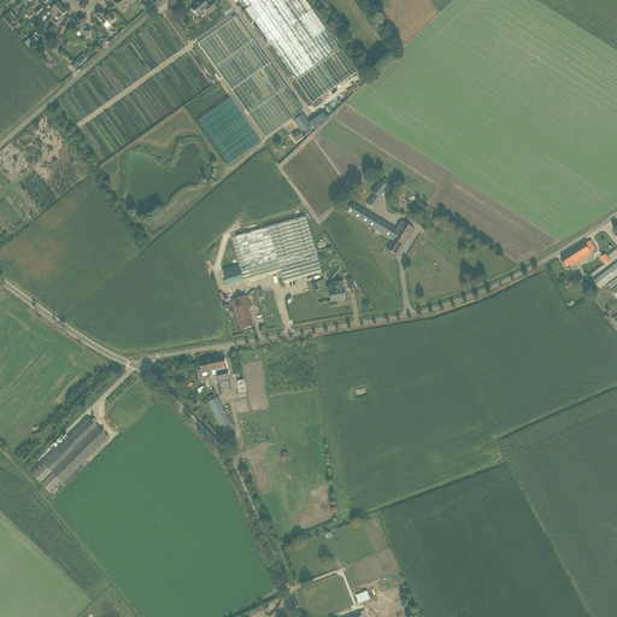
[(134,0),(117,0),(113,3),(121,11),(128,5),(128,6),(134,0)]
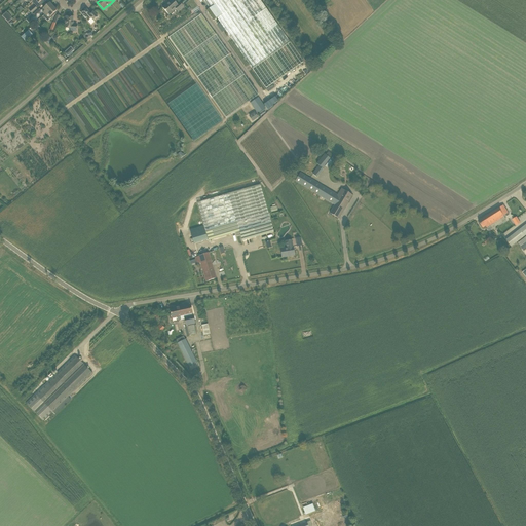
[(183,7),(180,3),(177,5),(173,0),(171,0),(162,8),(168,14),(176,8),(178,11),(183,7)]
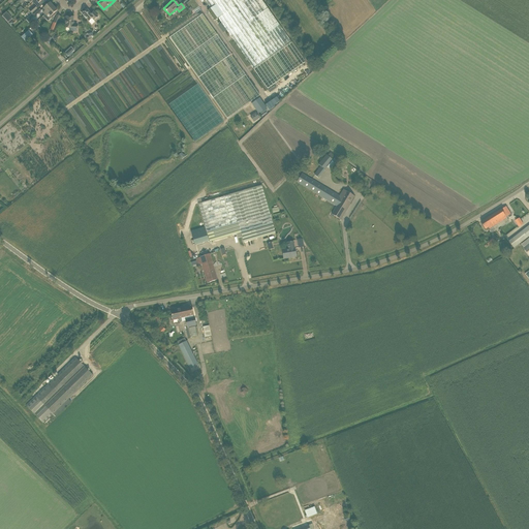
[(218,19),(232,39),(271,12),(261,0),(205,0),(211,8),(216,4),(223,14),(218,19)]
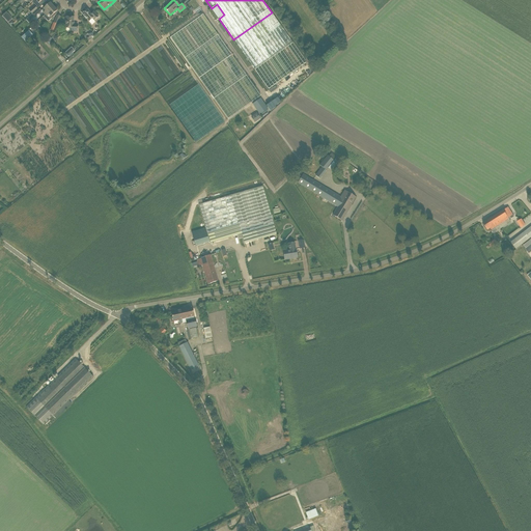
[(45,15),(54,7),(50,3),(44,9),(46,11),(43,14),(45,15)]
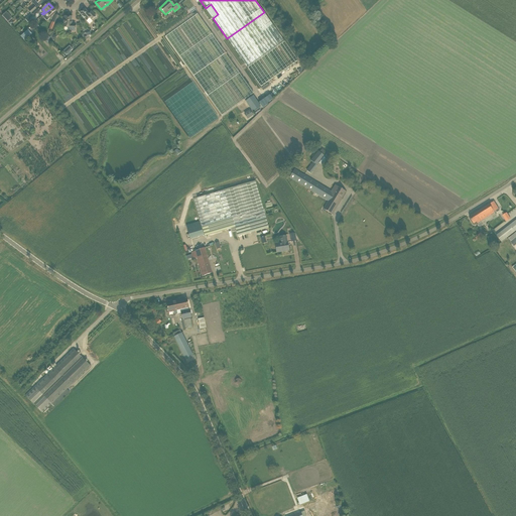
[(211,4),(206,8),(203,10),(210,20),(213,18),(218,14),(211,4)]
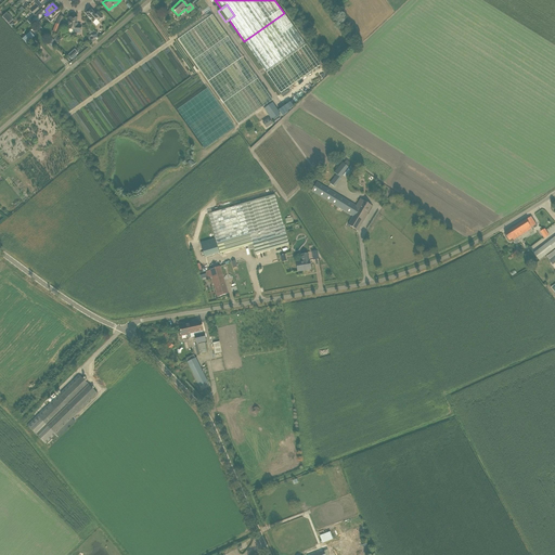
[(30,17),(34,14),(39,10),(37,7),(28,14),(30,17)]
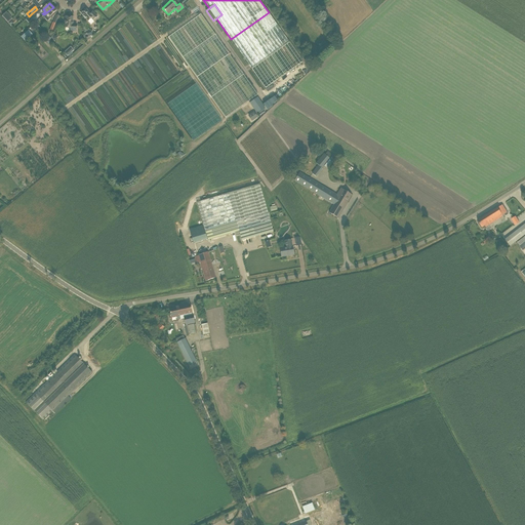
[(56,13),(55,12),(56,11),(55,9),(56,9),(54,6),(53,7),(44,14),(43,16),(47,22),(55,14),(56,13)]
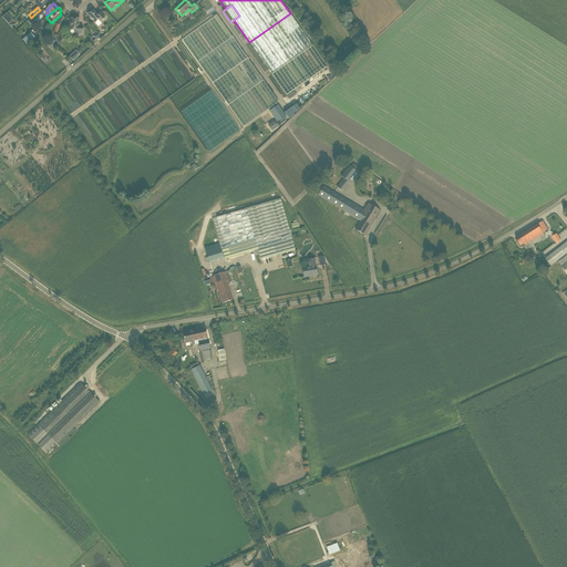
[(41,9),(40,10),(34,14),(38,18),(44,12),(41,9)]
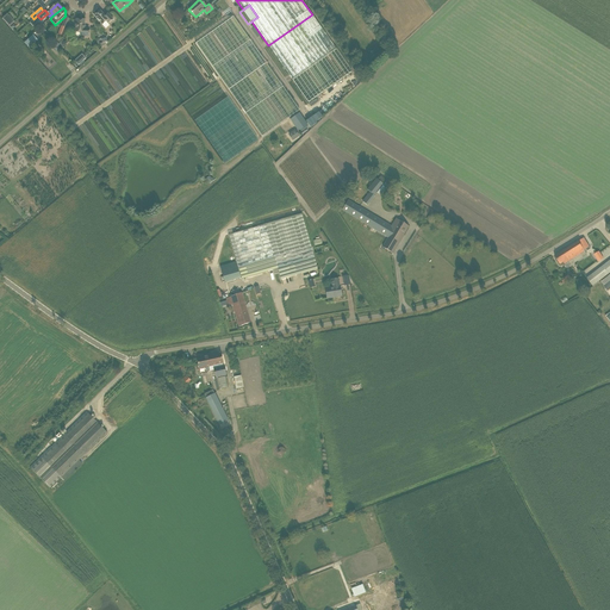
[(103,25),(106,29),(110,25),(109,24),(113,19),(109,14),(105,17),(100,11),(94,17),(98,20),(97,20),(99,22),(103,25)]
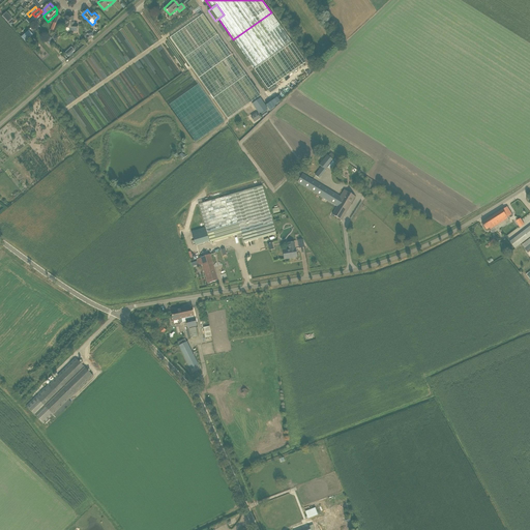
[(6,12),(2,17),(8,23),(12,20),(6,12)]
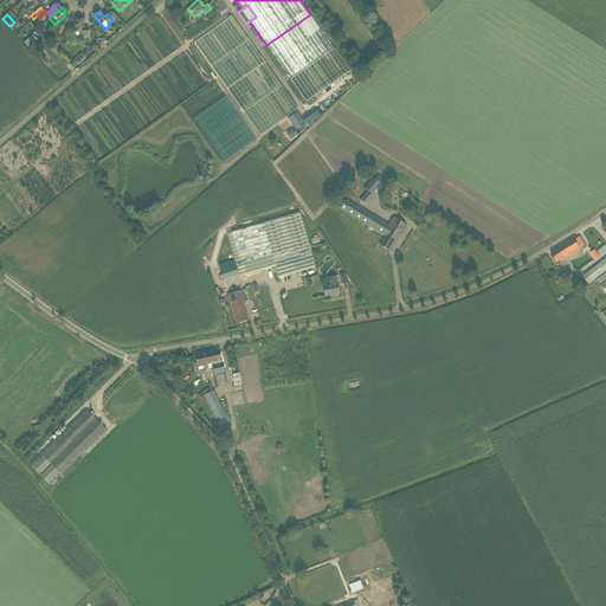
[(266,45),(287,75),(307,103),(350,72),(334,49),(310,14),(266,45)]
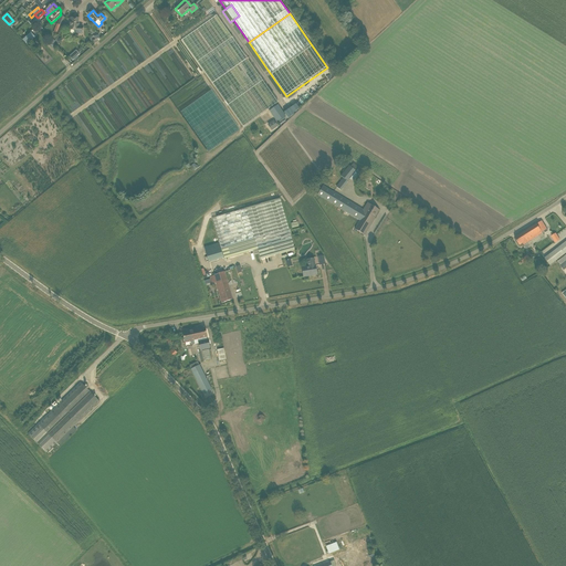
[(79,27),(79,19),(71,19),(71,23),(70,23),(70,25),(71,27),(71,30),(70,31),(70,33),(70,34),(73,34),(74,33),(83,34),(83,27),(79,27)]
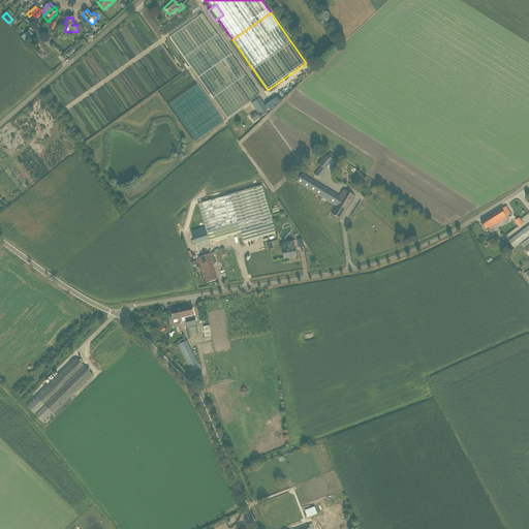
[(29,31),(22,37),(25,41),(32,34),(29,31)]
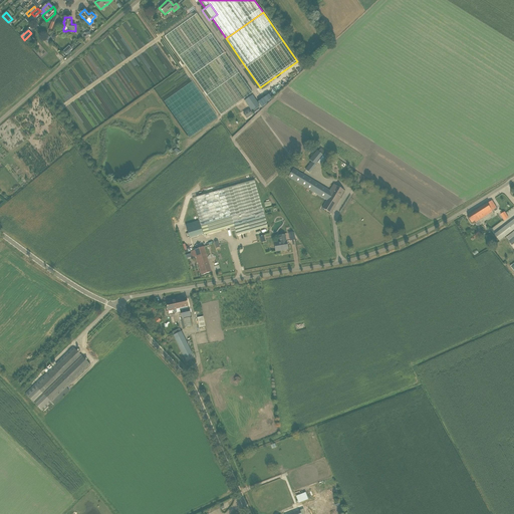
[(65,55),(72,49),(69,45),(62,51),(65,55)]
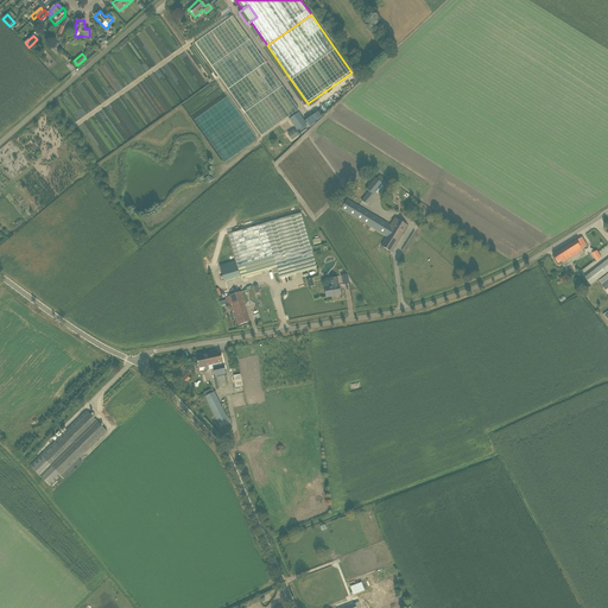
[(298,113),(290,119),(298,132),(306,126),(298,113)]
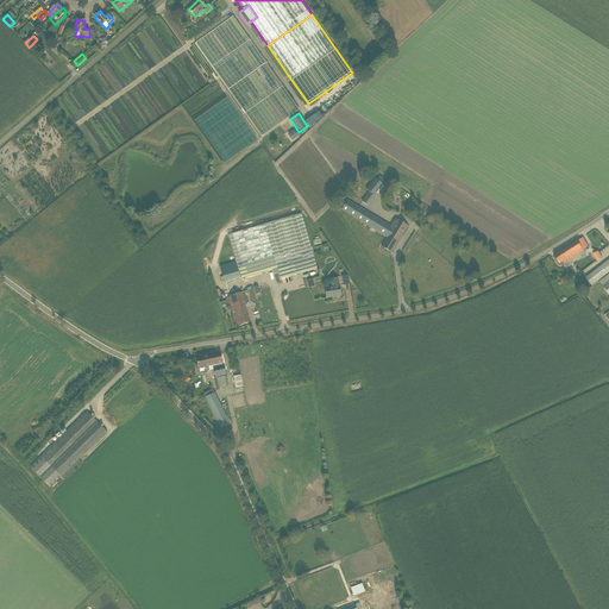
[(312,115),(305,120),(309,127),(316,123),(312,115)]
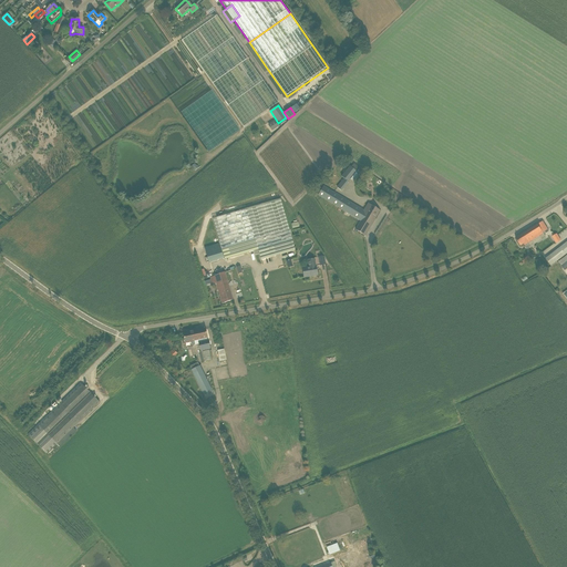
[(350,166),(344,173),(341,177),(343,179),(337,187),(341,192),(348,183),(357,173),(350,166)]
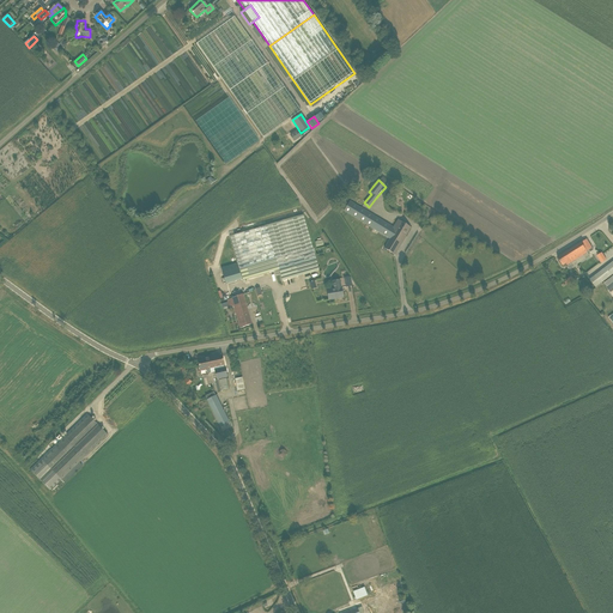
[(378,232),(387,237),(390,240),(384,248),(395,255),(406,237),(405,236),(411,228),(401,222),(396,230),(384,222),(350,201),(344,211),(378,232)]
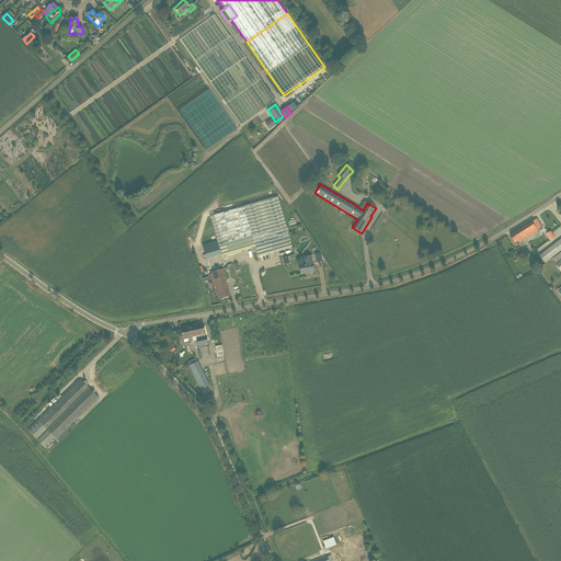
[(210,216),(219,247),(286,227),(277,197),(210,216)]
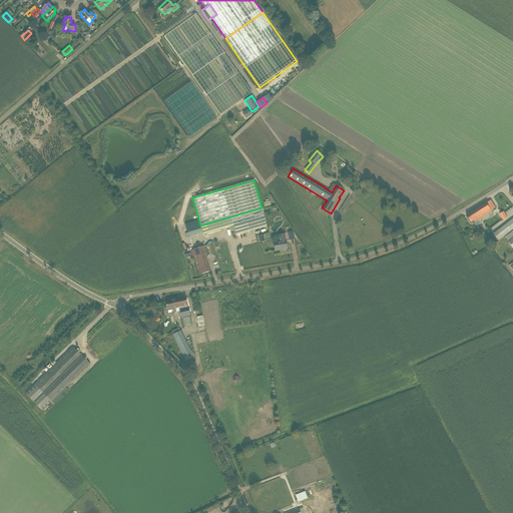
[(496,207),(491,200),(467,215),(471,222),(474,220),(475,222),(492,211),(491,210),(496,207)]
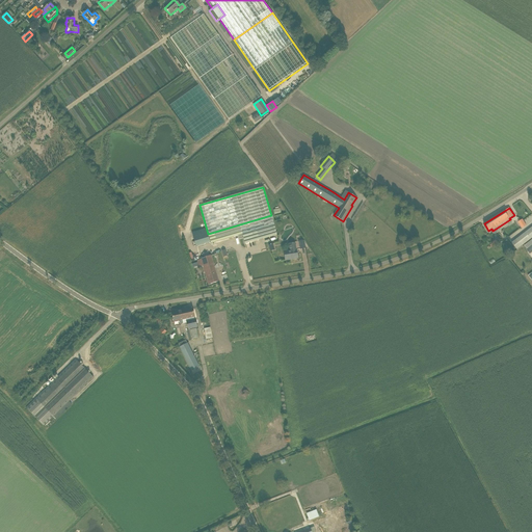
[(271,215),(208,234),(194,238),(197,246),(210,242),(211,243),(242,235),(245,244),(276,235),(271,215)]
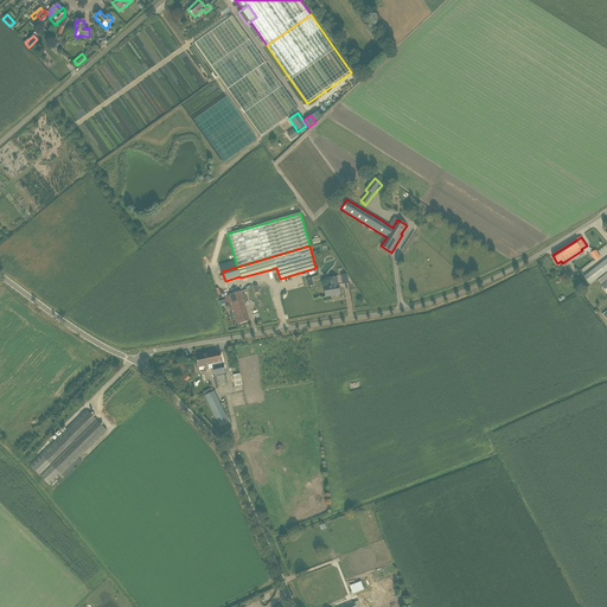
[(606,259),(596,268),(602,275),(606,272),(606,259)]
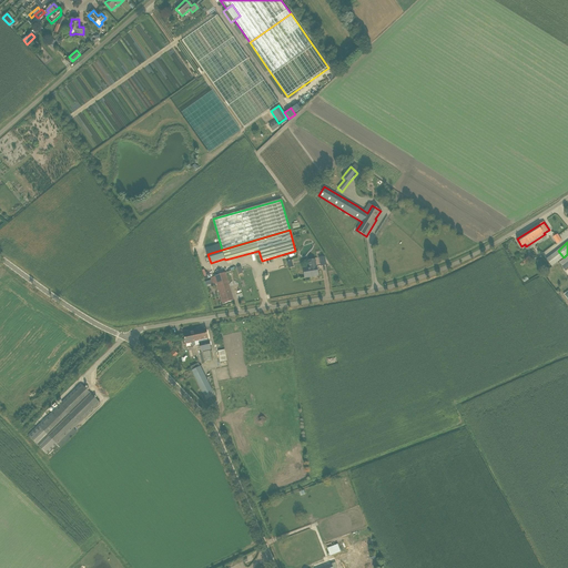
[(558,262),(553,255),(547,260),(553,266),(558,262)]
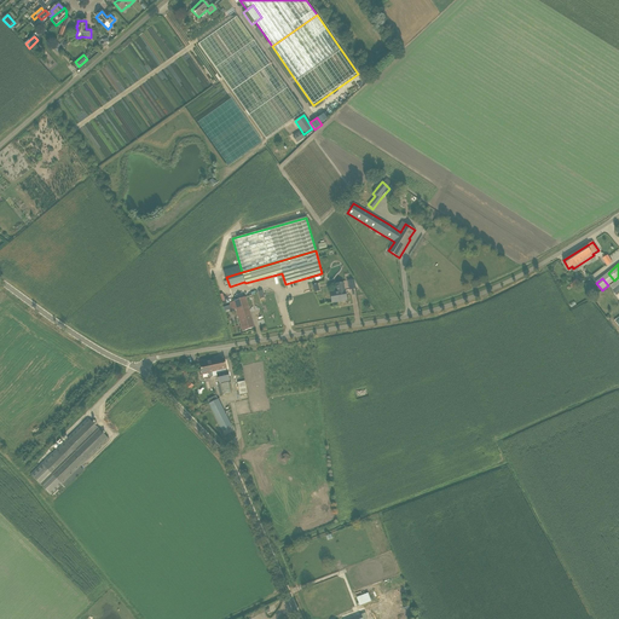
[(341,301),(346,301),(345,290),(343,283),(336,284),(337,291),(330,293),(331,302),(341,301)]
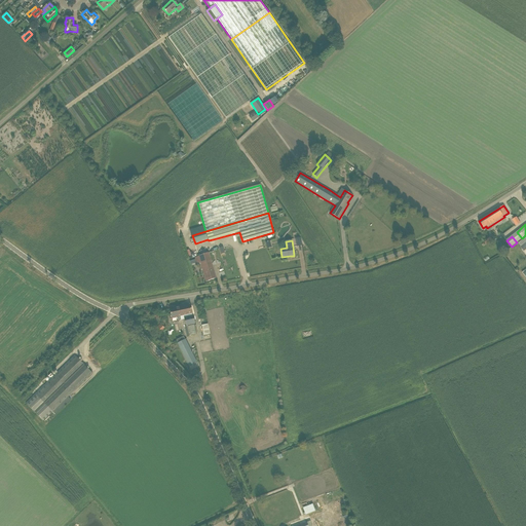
[(207,282),(216,278),(209,253),(198,257),(207,282)]
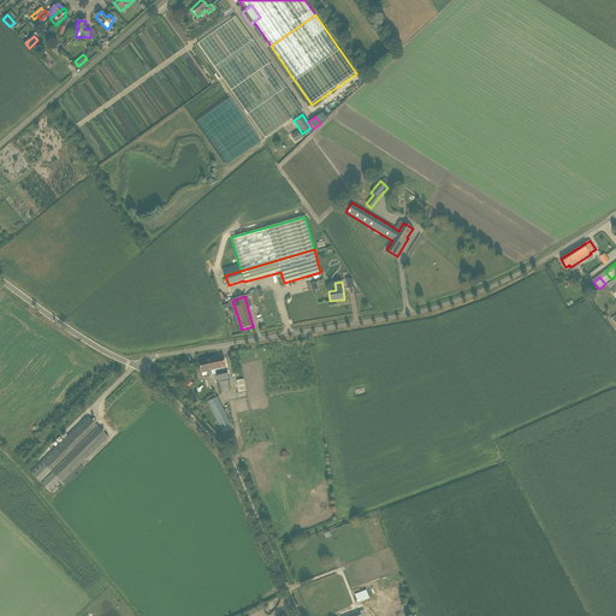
[(223,357),(199,362),(201,372),(215,369),(217,369),(217,373),(218,381),(227,379),(226,371),(225,371),(225,367),(223,357)]
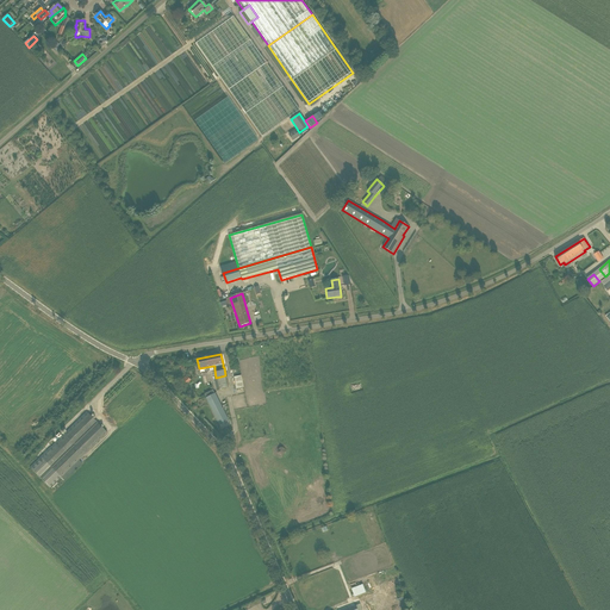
[(191,380),(187,375),(180,381),(184,386),(191,380)]
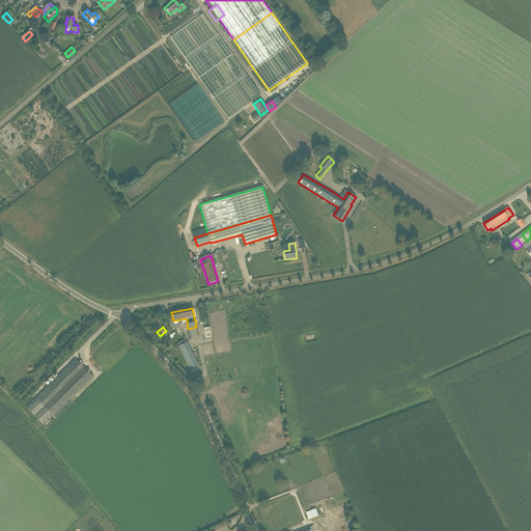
[(179,346),(191,370),(198,366),(187,343),(179,346)]
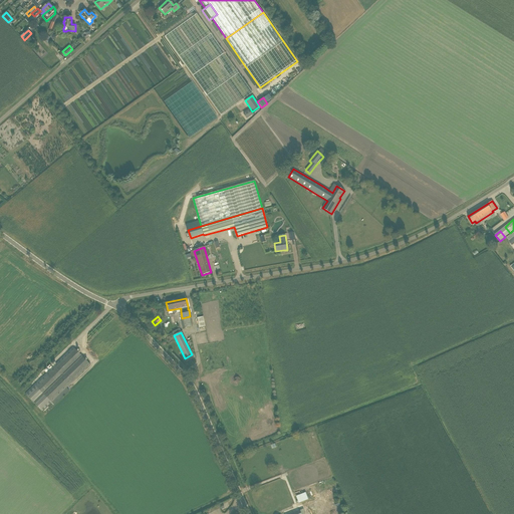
[(74,348),(35,387),(26,396),(42,412),(51,403),(54,406),(69,391),(66,388),(89,364),(74,348)]
